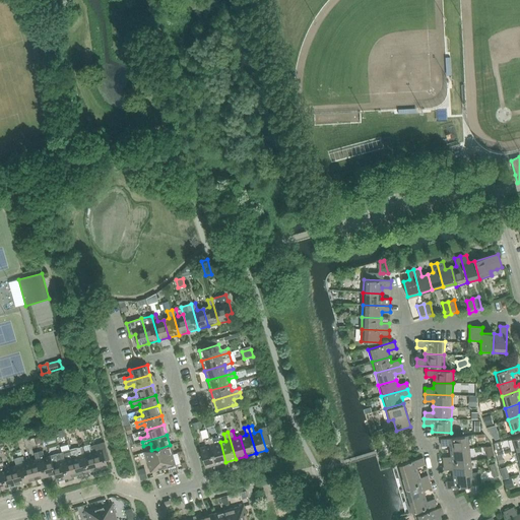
[(449,446),(450,451),(469,449),(468,436),(441,439),(442,446),(449,446)]
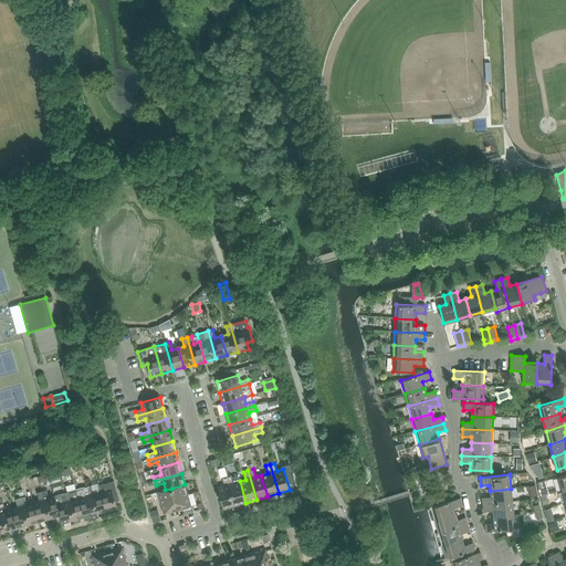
[(231,475),(227,477),(234,505),(245,503),(240,481),(233,483),(231,475)]
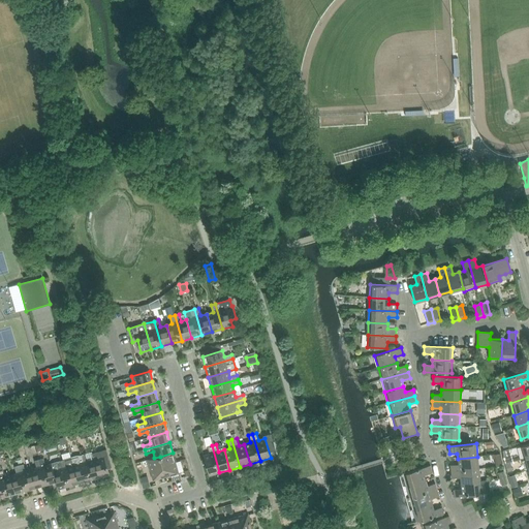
[(209,475),(219,472),(212,445),(208,446),(210,454),(204,456),(209,475)]
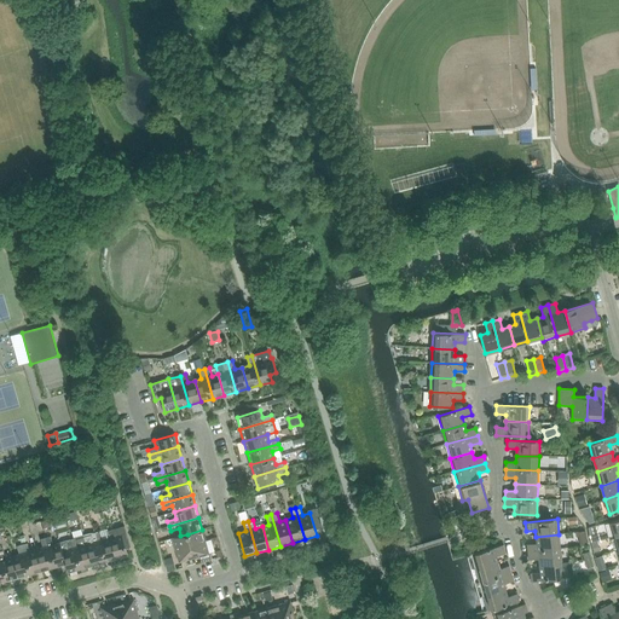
[(590,537),(591,542),(597,541),(601,539),(596,525),(588,527),(590,537)]
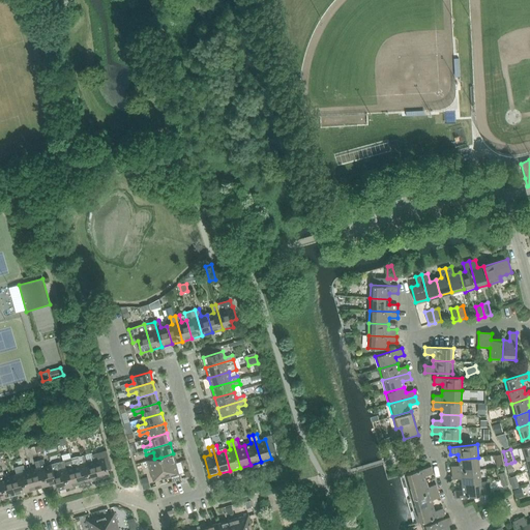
[(94,461),(99,478),(110,476),(108,470),(112,469),(107,450),(92,454),(94,461)]
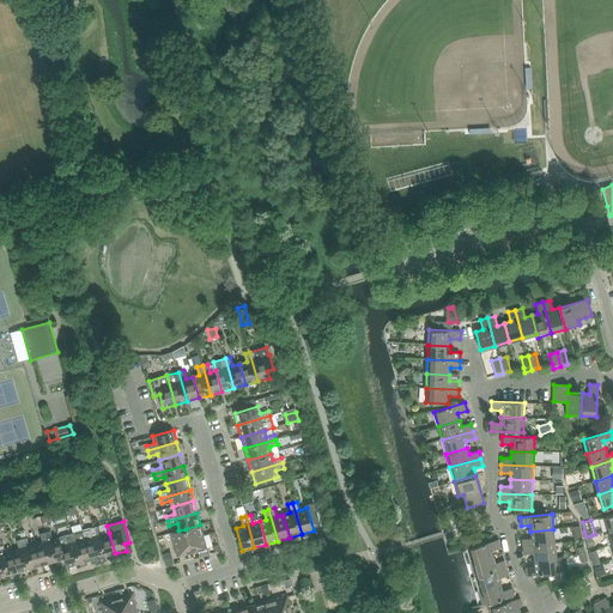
[(200,525),(186,529),(193,552),(207,548),(200,525)]
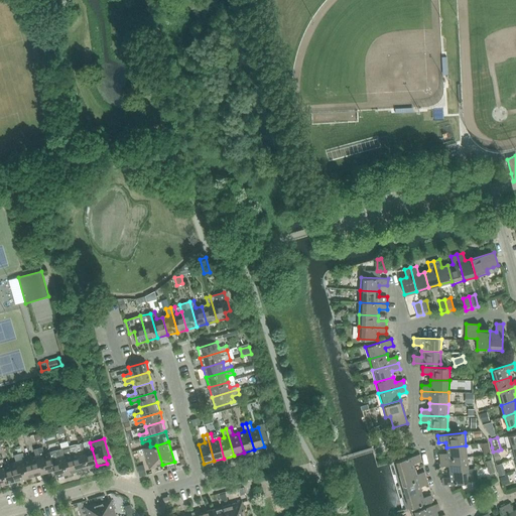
[(84,442),(80,444),(87,469),(97,466),(92,448),(86,449),(84,442)]
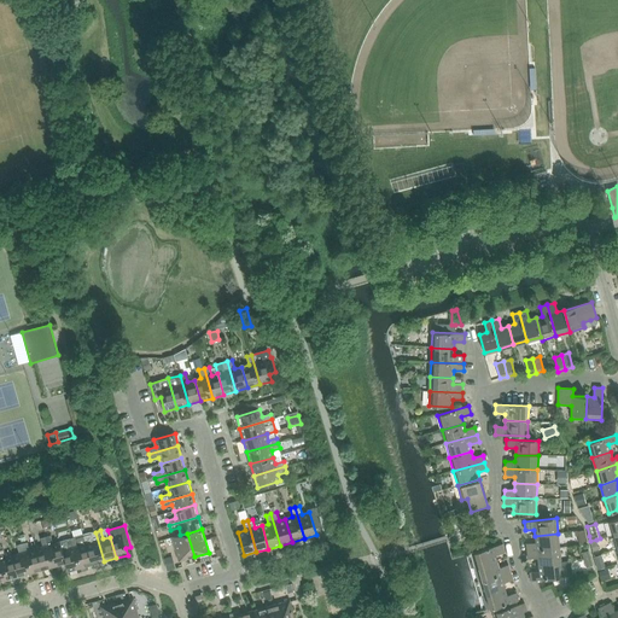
[(95,532),(91,534),(83,535),(92,565),(104,561),(95,532)]
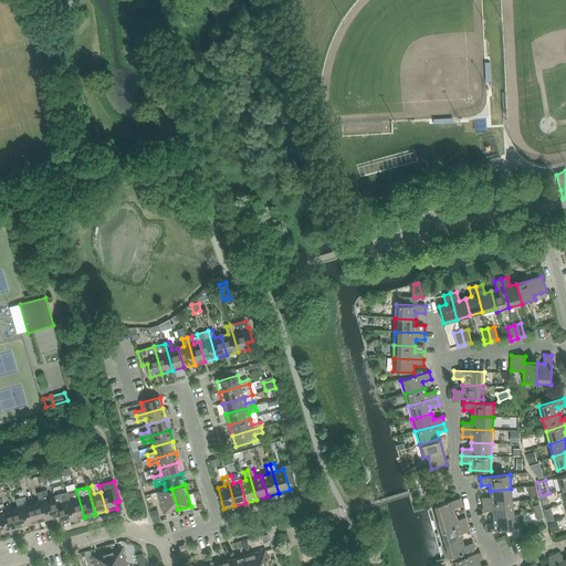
[(171,489),(165,490),(158,492),(164,514),(178,510),(171,489)]
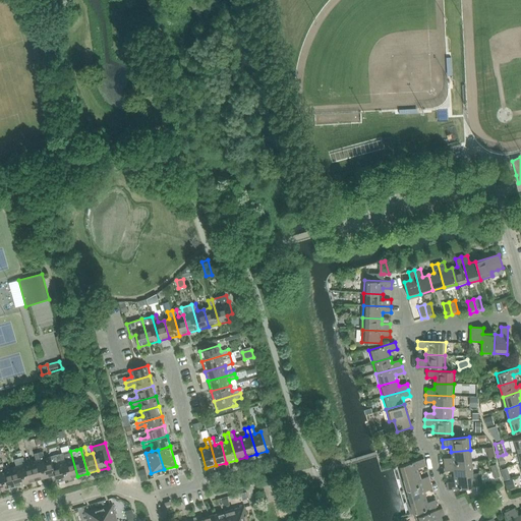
[(444,458),(445,465),(471,462),(470,450),(451,452),(452,457),(444,458)]
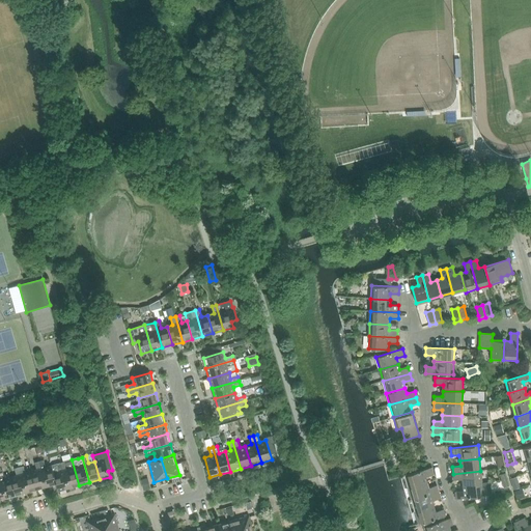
[(79,485),(72,459),(61,463),(68,488),(79,485)]
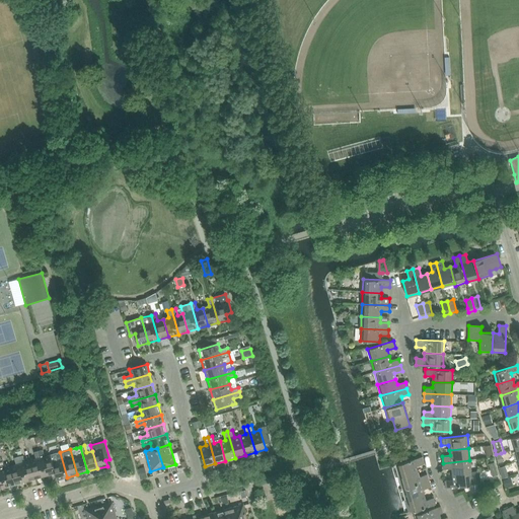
[(53,462),(51,455),(45,457),(43,450),(39,451),(46,476),(55,473),(56,473),(53,462)]
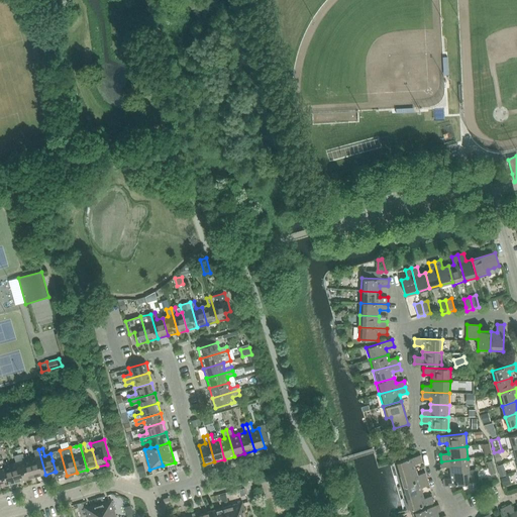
[(36,457),(30,459),(35,477),(45,475),(38,449),(34,450),(36,457)]
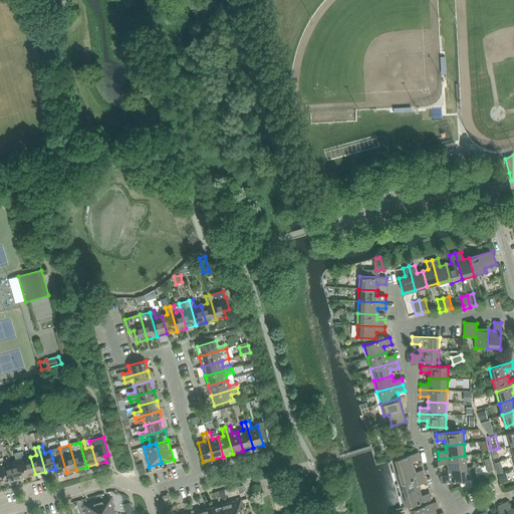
[(54,469),(56,476),(66,473),(59,448),(50,451),(52,458),(55,469),(54,469)]
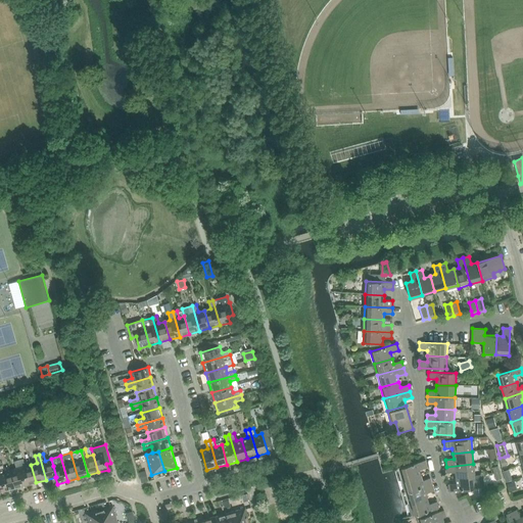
[(22,459),(18,461),(26,485),(36,482),(31,465),(25,466),(22,459)]
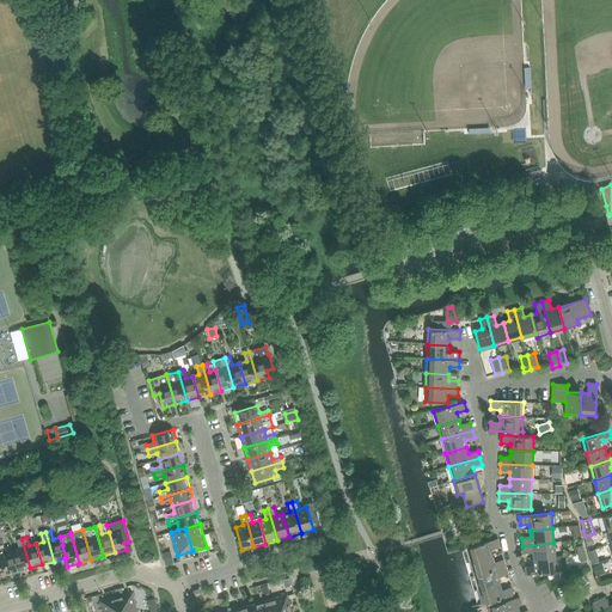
[(18,571),(30,568),(22,539),(17,540),(19,549),(12,550),(18,571)]
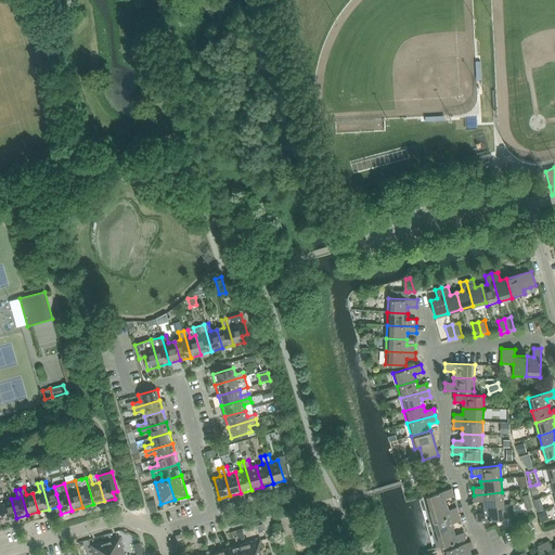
[(447,504),(444,499),(453,497),(451,489),(423,497),(427,510),(447,504)]
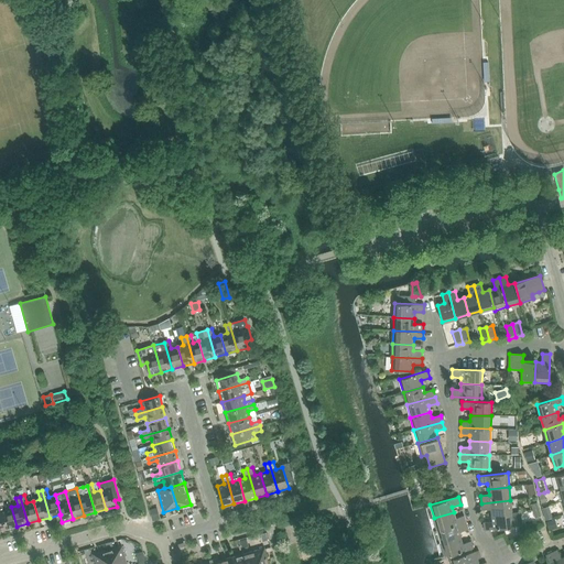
[(481,503),(481,510),(490,509),(491,516),(512,513),(510,500),(481,503)]
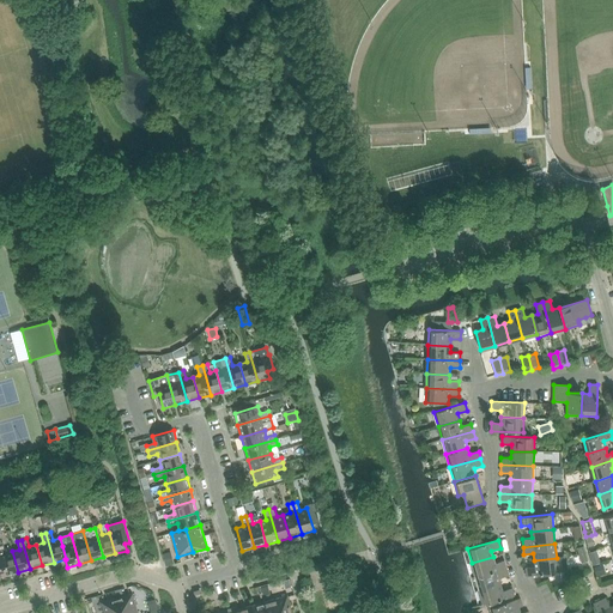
[(4,545),(0,545),(0,552),(7,576),(18,572),(12,551),(6,553),(4,545)]
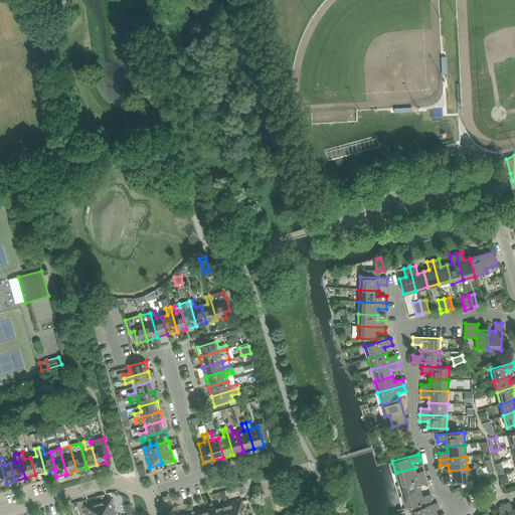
[(142,465),(136,466),(139,476),(145,474),(142,465)]
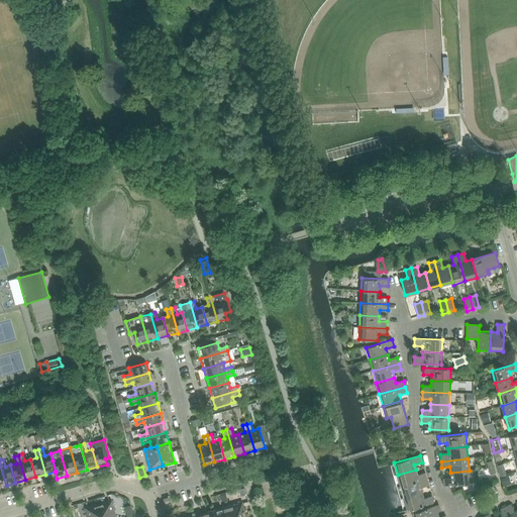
[(401,487),(427,479),(425,473),(417,475),(416,470),(398,475),(401,487)]
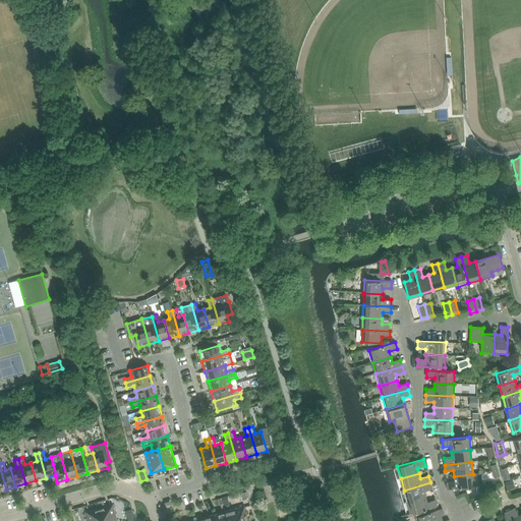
[(474,486),(473,474),(454,476),(455,481),(447,482),(448,489),(474,486)]
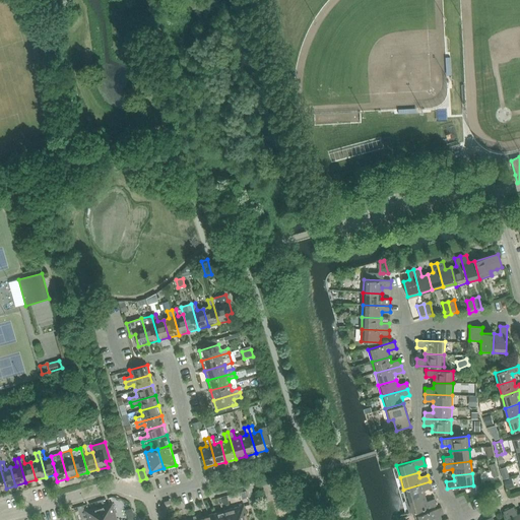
[(512,479),(504,481),(506,489),(514,486),(512,479)]
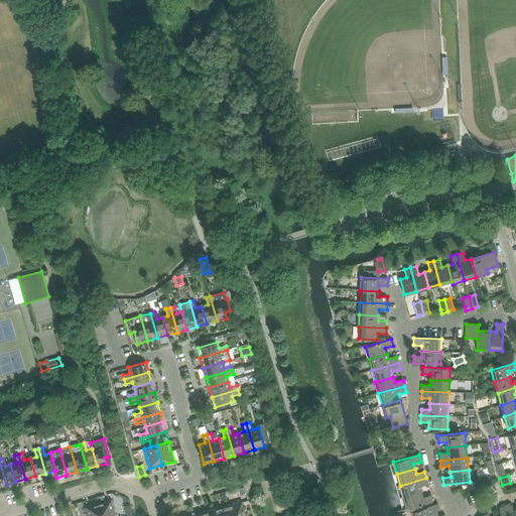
[(403,497),(422,492),(420,487),(428,485),(426,478),(400,486),(403,497)]
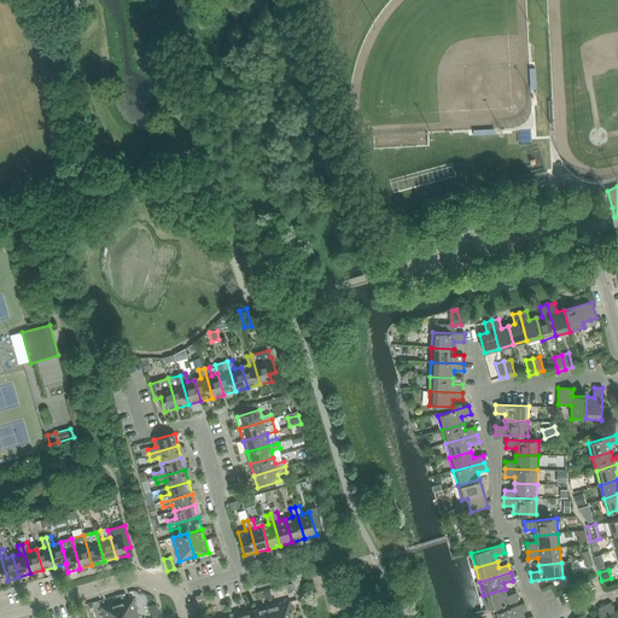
[(506,589),(483,595),(488,610),(519,601),(517,593),(507,595),(506,589)]
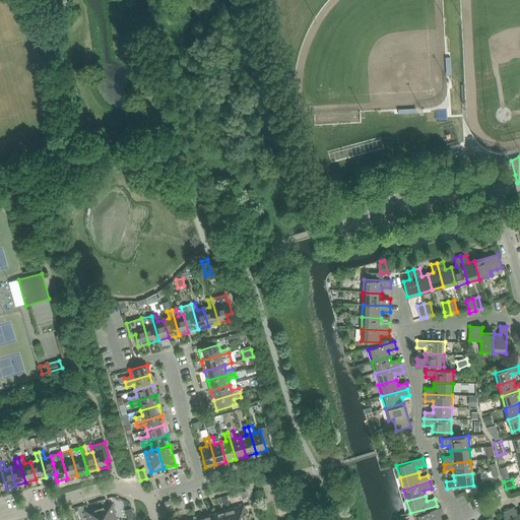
[(173,507),(171,500),(165,502),(167,509),(173,507)]
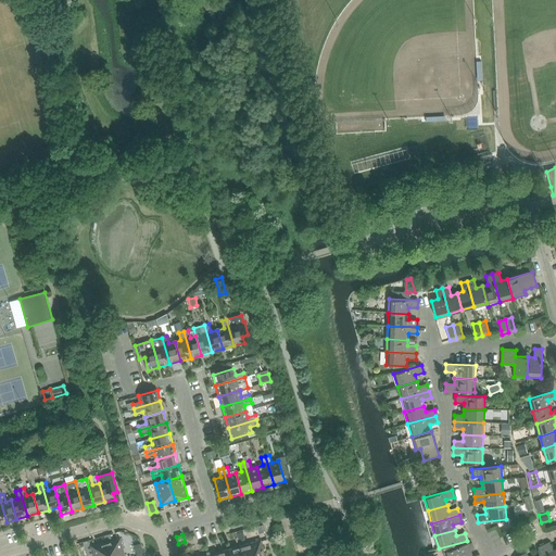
[(106,543),(110,555),(125,555),(121,539),(106,543)]
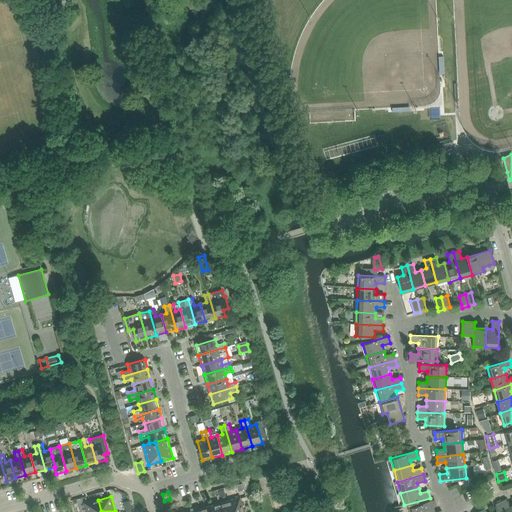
[(240,497),(220,503),(222,511),(236,511),(244,510),(240,497)]
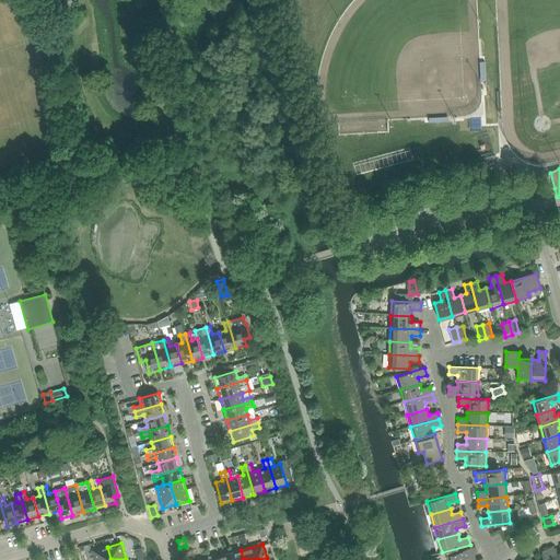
[(553,546),(548,549),(552,559),(559,559),(559,552),(557,553),(553,546)]
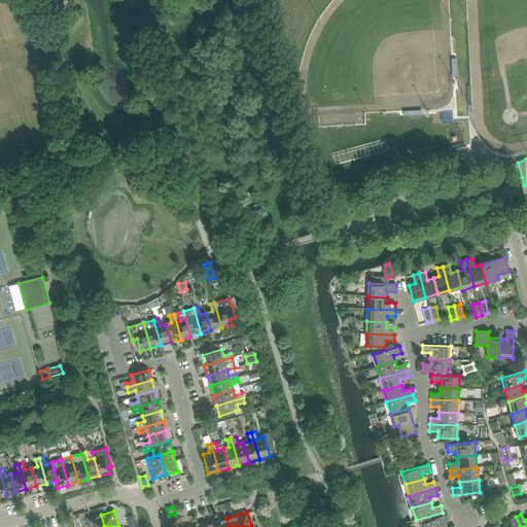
[(88,518),(90,526),(104,526),(101,515),(88,518)]
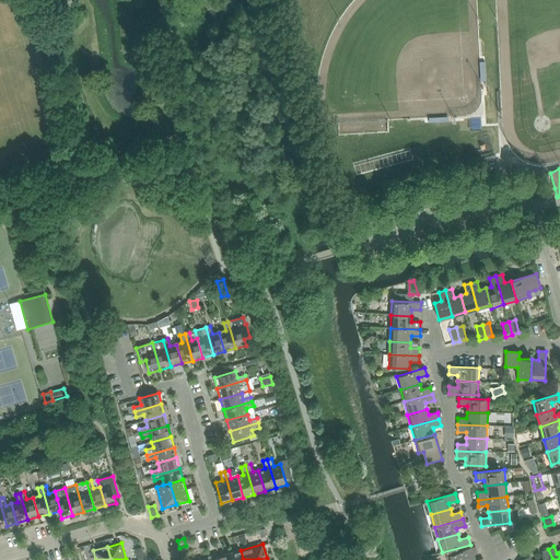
[(475,547),(470,548),(446,555),(447,559),(475,559),(474,555),(477,553),(475,547)]
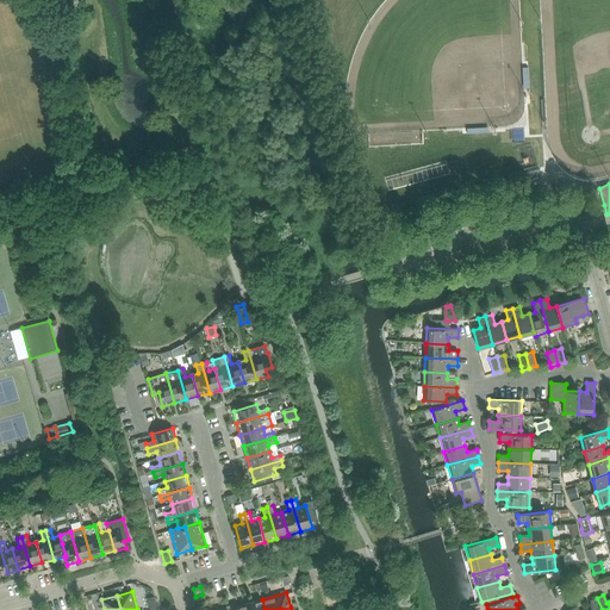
[(602,609),(597,598),(590,601),(595,609),(592,609),(602,609)]
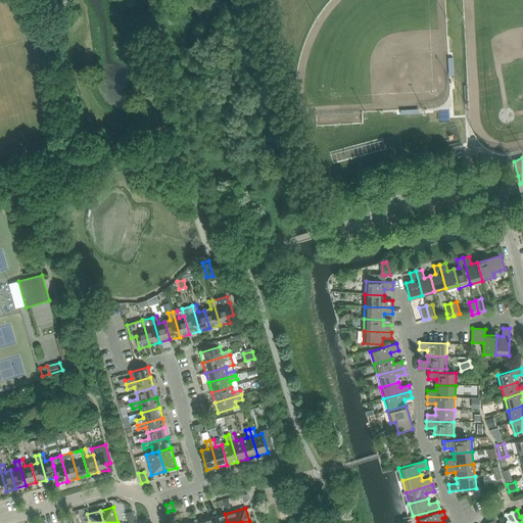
[(227,522),(225,514),(215,517),(216,522),(227,522)]
